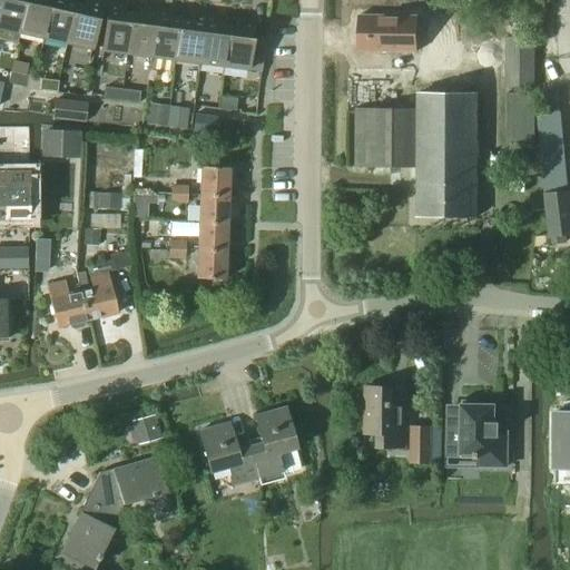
[(0,42),(16,46),(18,33),(26,0),(0,0),(0,2),(0,42)]
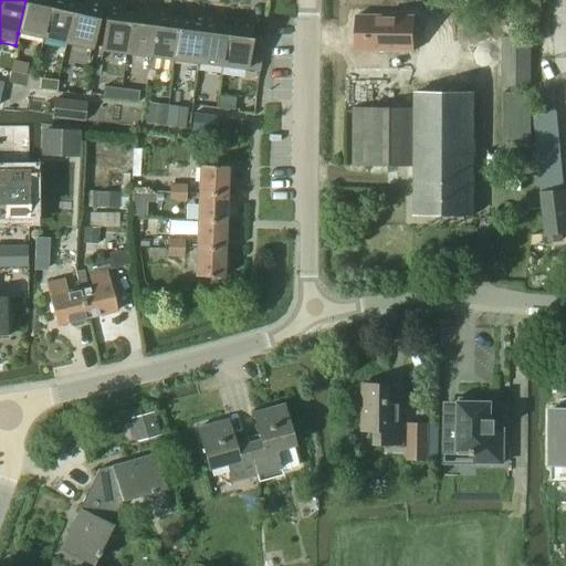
[(25,0),(18,33),(42,39),(50,0),(25,0)]
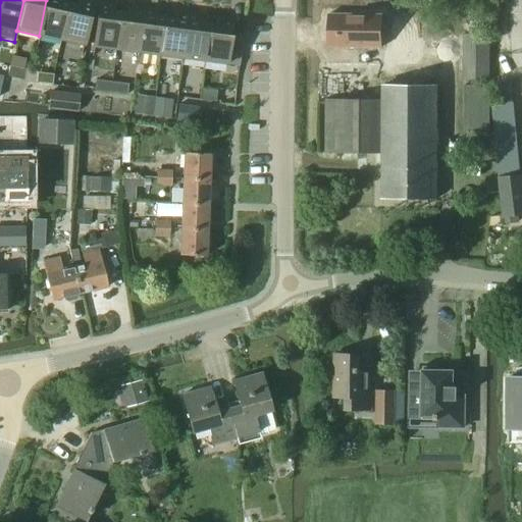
[(46,0),(39,36),(60,41),(69,3),(57,0),(46,0)]
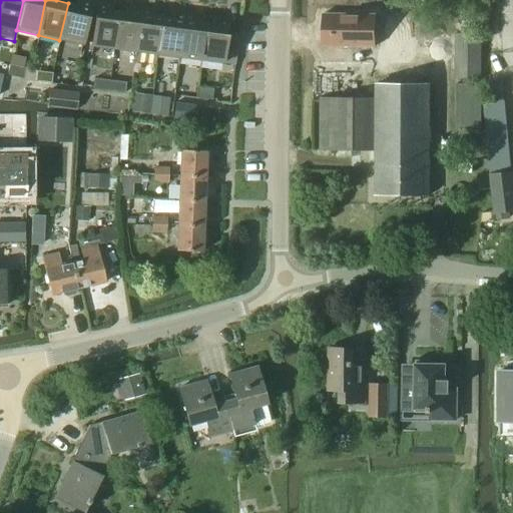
[(78,0),(78,5),(68,3),(59,40),(80,44),(90,2),(79,0),(78,0)]
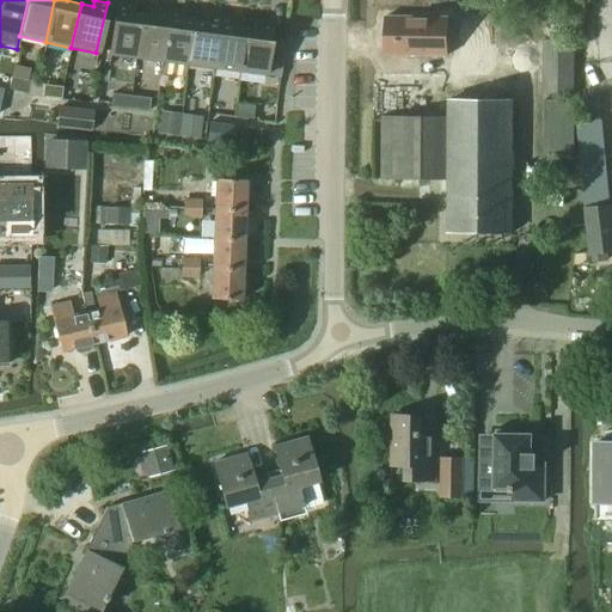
[(108,55),(134,59),(140,14),(127,13),(127,5),(115,4),(108,55)]
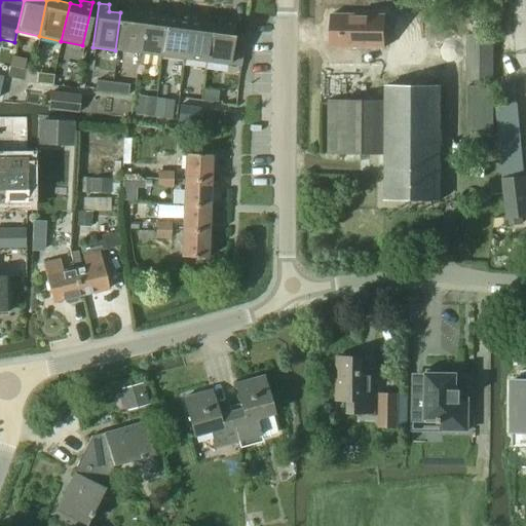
[(138,52),(144,9),(135,8),(134,14),(120,12),(115,50),(138,52)]
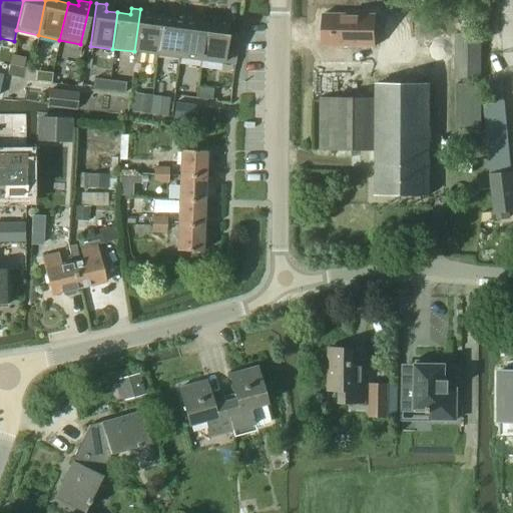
[(156,54),(161,17),(149,16),(149,10),(140,9),(134,51),(156,54)]
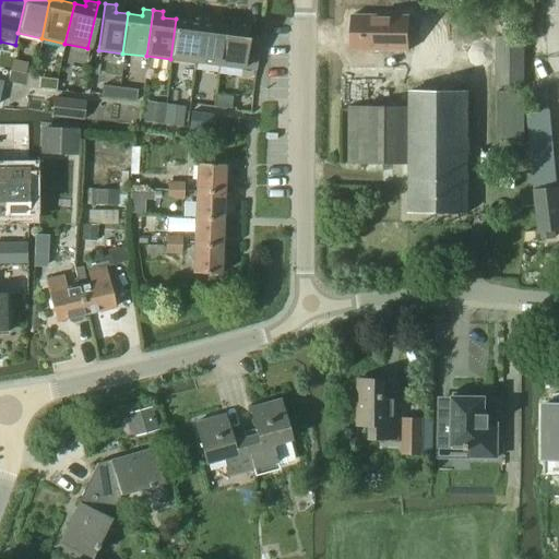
[(524,12),(497,13),(497,35),(524,35),(524,12)]
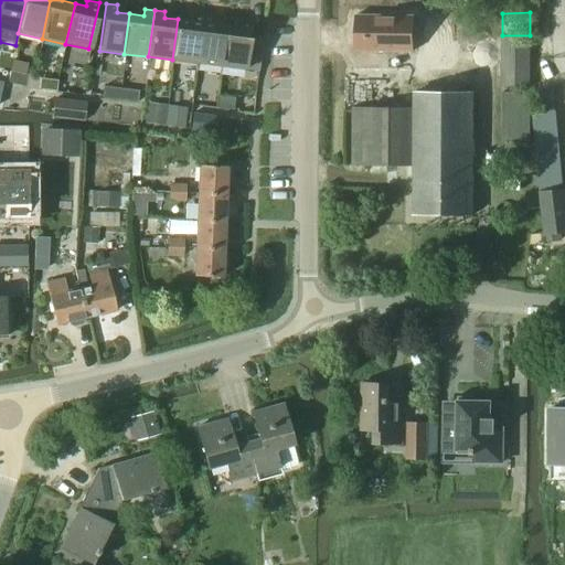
[(196,63),(202,16),(194,14),(193,21),(178,19),(172,60),(196,63)]
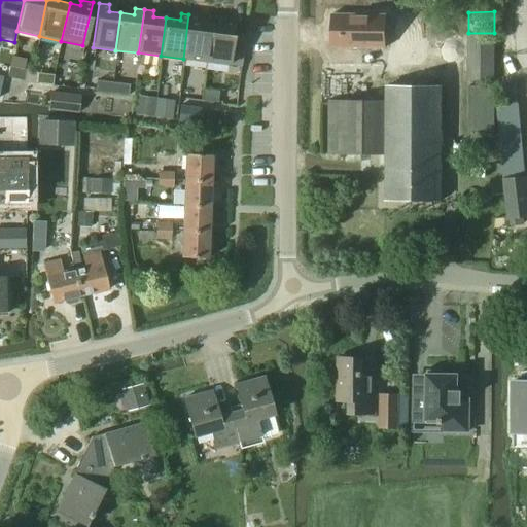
[(205,61),(210,23),(195,22),(195,15),(188,14),(183,59),(205,61)]
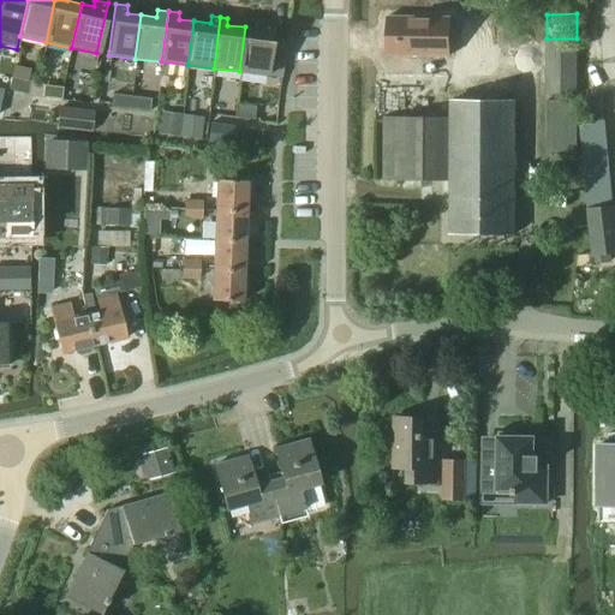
[(500,17),(483,17),(483,52),(501,52),(500,17)]
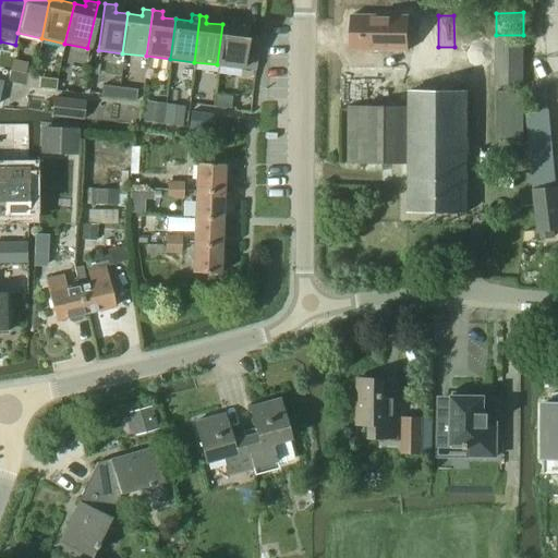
[(222,24),(217,64),(254,70),(258,37),(246,36),(247,23),(234,21),(231,25),(222,24)]
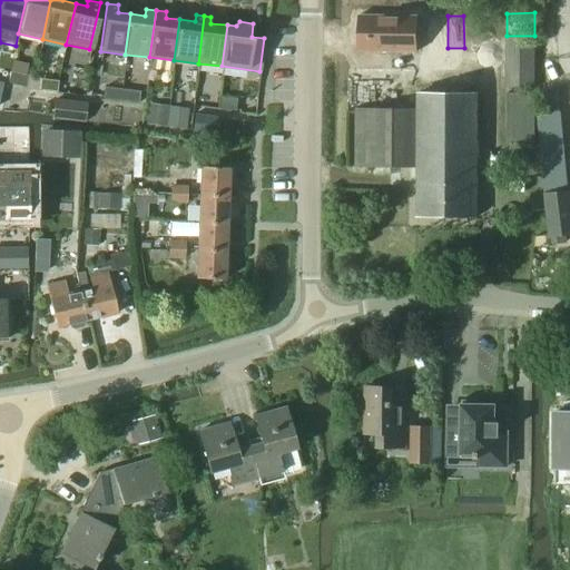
[(419,21),(350,21),(353,51),(419,50),(419,21)]
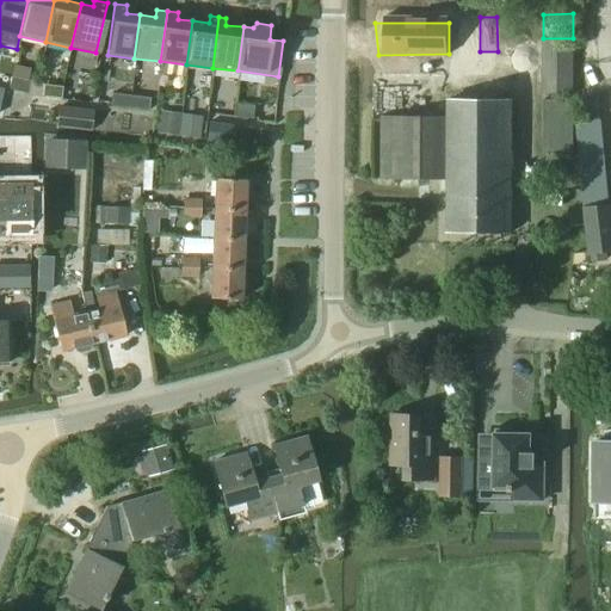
[(541,94),(573,94),(573,41),(539,41),(541,94)]
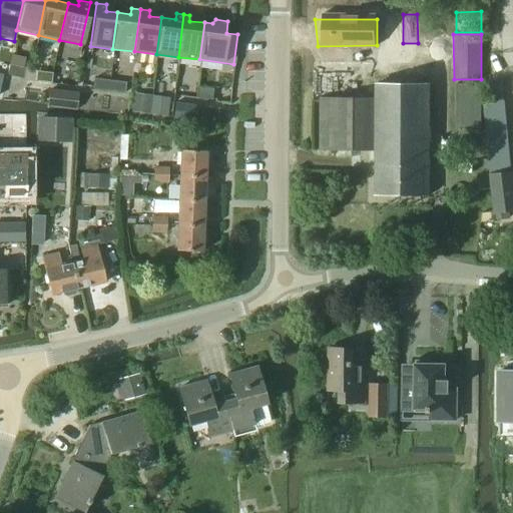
[(428,67),(428,44),(392,44),(392,67),(428,67)]
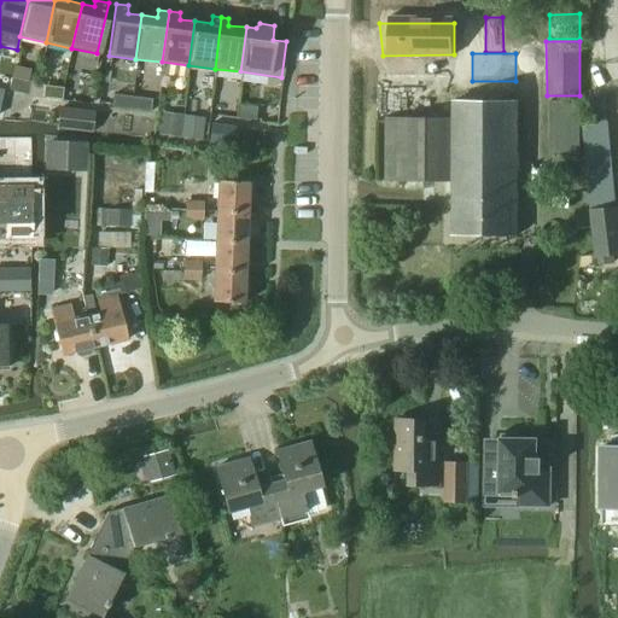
[(11,77),(9,89),(28,94),(30,82),(11,77)]
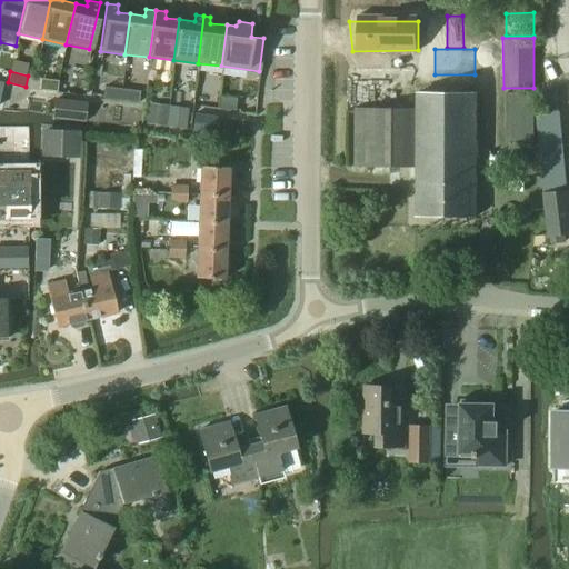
[(40,79),(39,90),(56,92),(57,81),(40,79)]
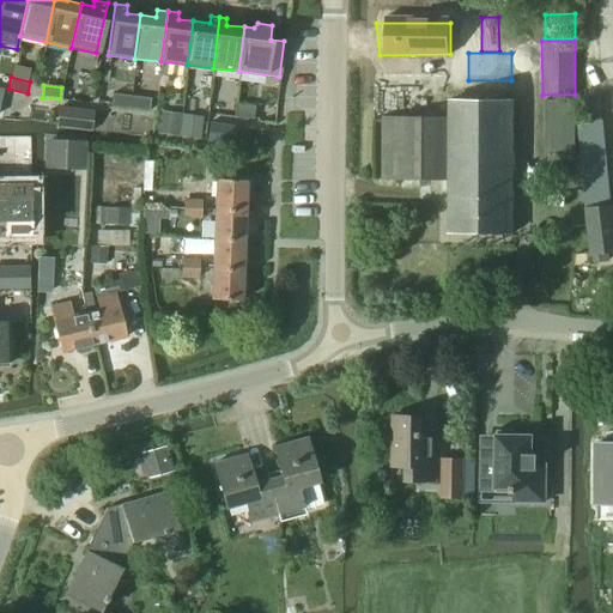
[(128,108),(129,96),(111,95),(110,105),(128,108)]
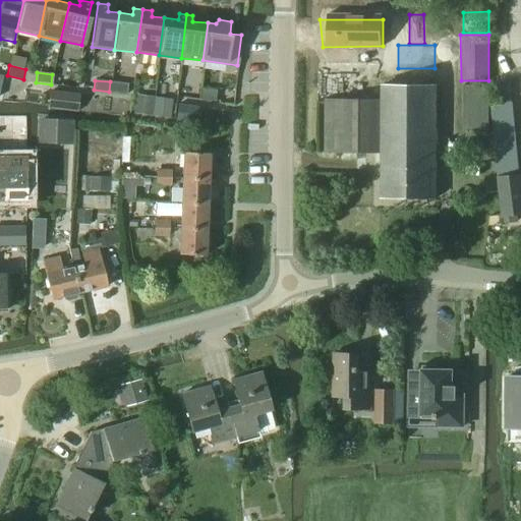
[(110,81),(109,92),(127,94),(128,83),(110,81)]
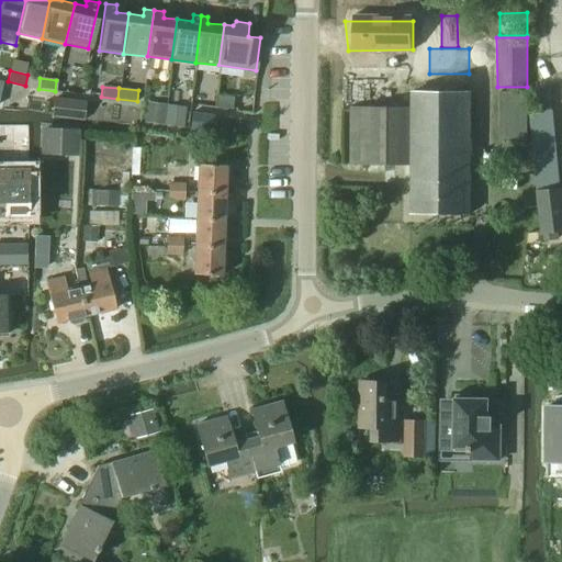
[(499,141),(527,141),(527,92),(499,92),(499,141)]
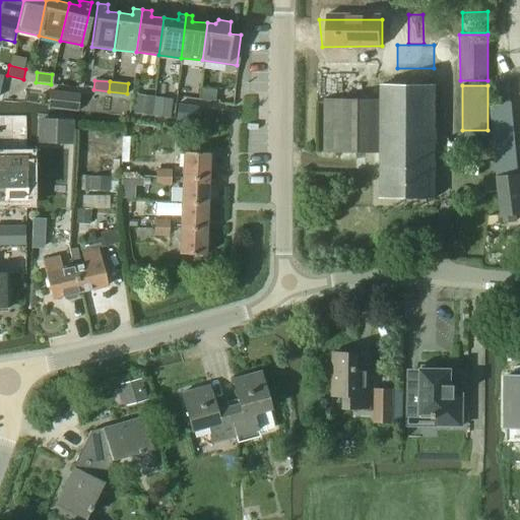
[(380,197),(435,197),(435,86),(380,86),(380,100),(323,100),(324,152),(380,152),(380,197)]
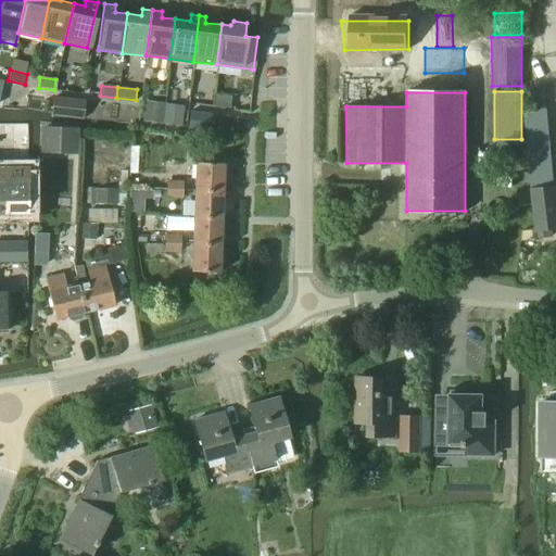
[(213,96),(212,106),(229,108),(230,97),(213,96)]
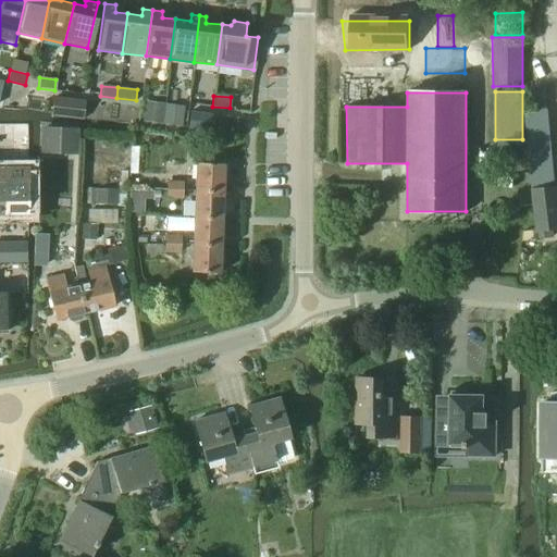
[(85,100),(53,97),(51,114),(82,119),(85,100)]
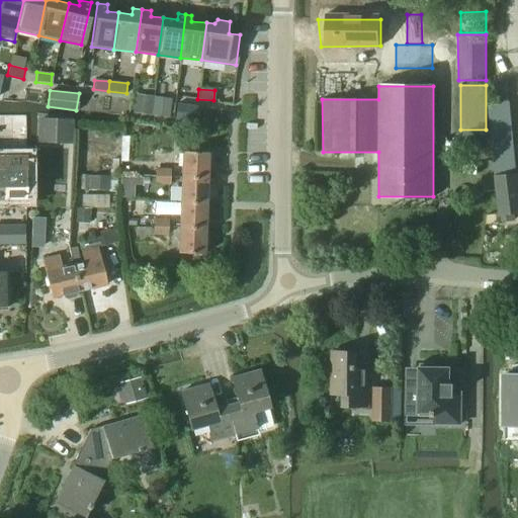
[(146,115),(151,115),(153,98),(153,97),(135,94),(133,113),(146,115)]
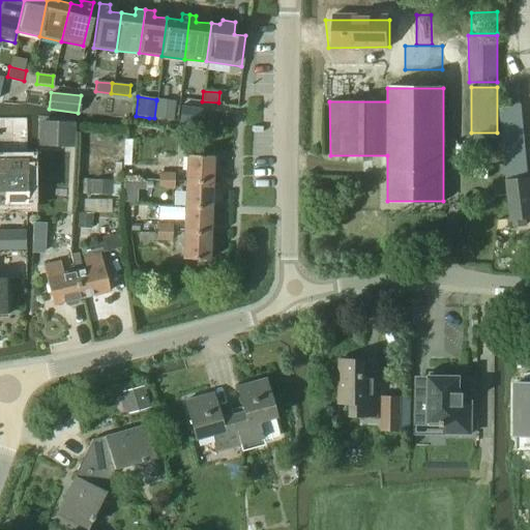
[(154,118),(172,121),(175,101),(156,99),(156,100),(154,118)]
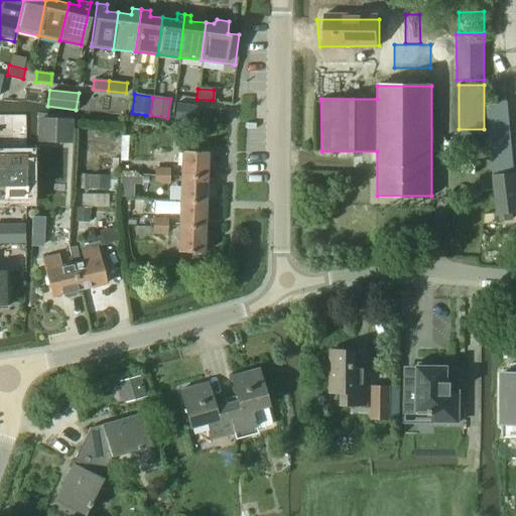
[(176,104),(174,119),(195,121),(195,118),(197,107),(176,104)]
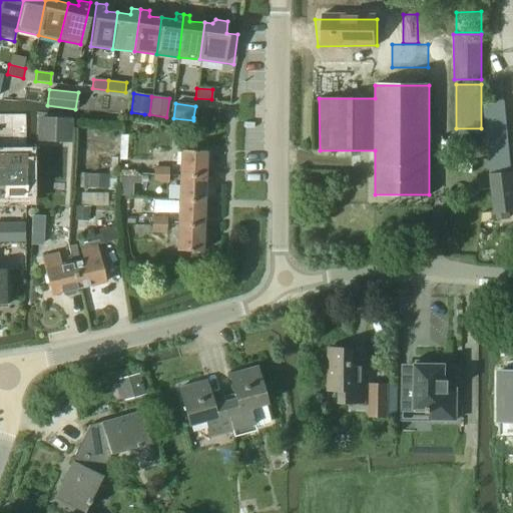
[(40,119),(39,137),(67,138),(68,119),(40,119)]
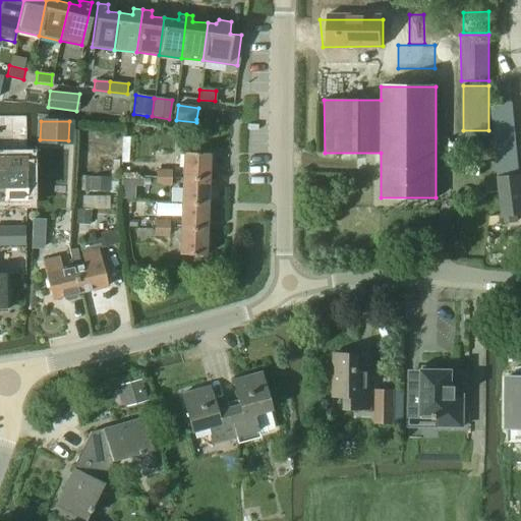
[(3,145),(3,183),(25,183),(25,145),(3,145)]
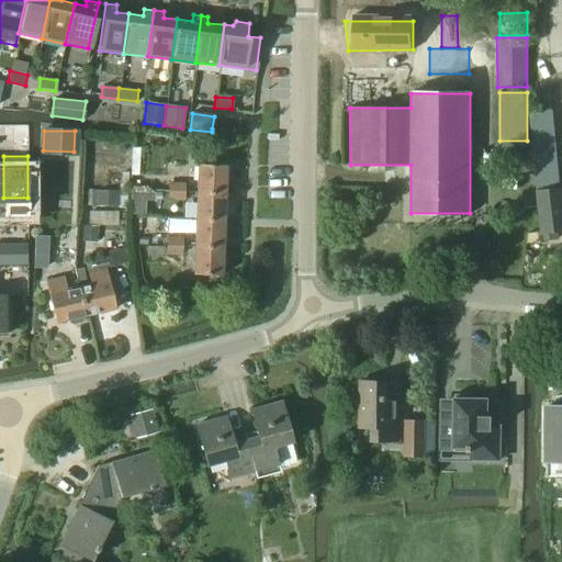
[(195,192),(223,193),(224,166),(197,165),(195,192)]
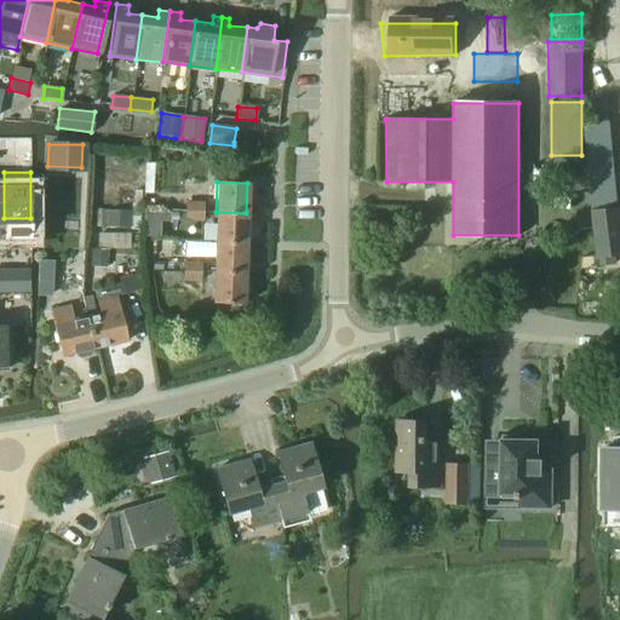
[(185,212),(202,212),(204,202),(188,201),(185,201),(185,212)]
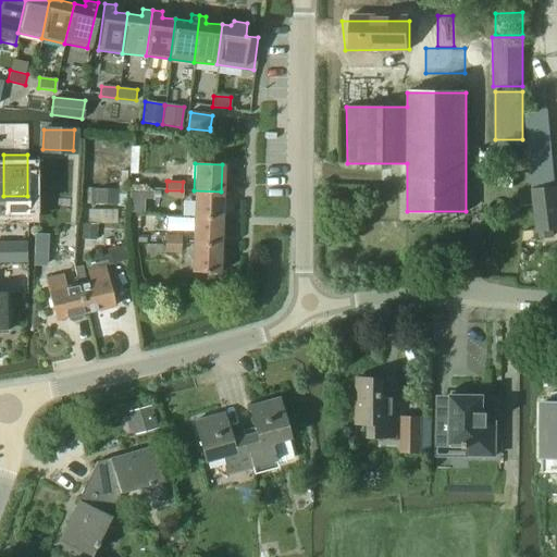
[(556,184),(554,185),(532,188),(530,188),(535,232),(556,229),(556,184)]
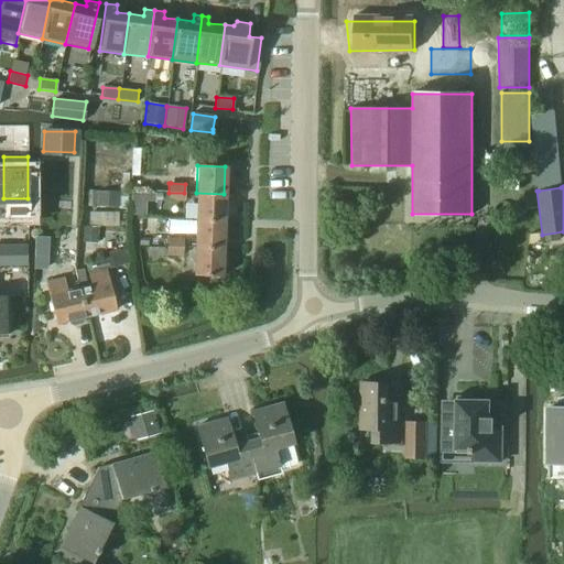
[(97,208),(118,208),(118,192),(97,192),(97,208)]
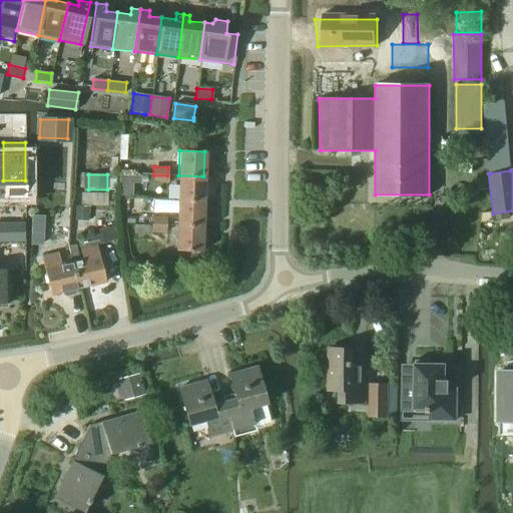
[(167,183),(167,175),(153,175),(152,183),(167,183)]
